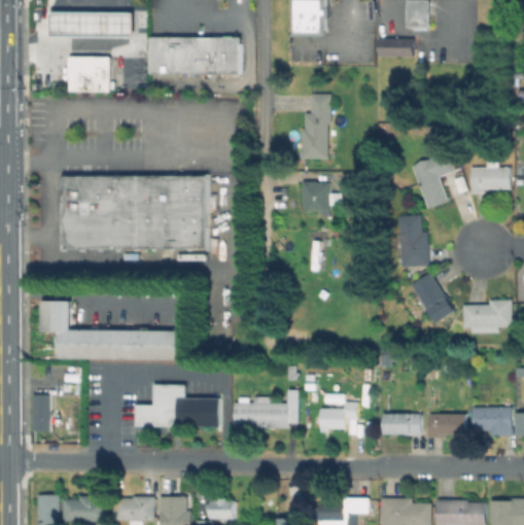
[(327,0),(327,31),(324,31),(324,36),(291,36),(291,0),(327,0)]
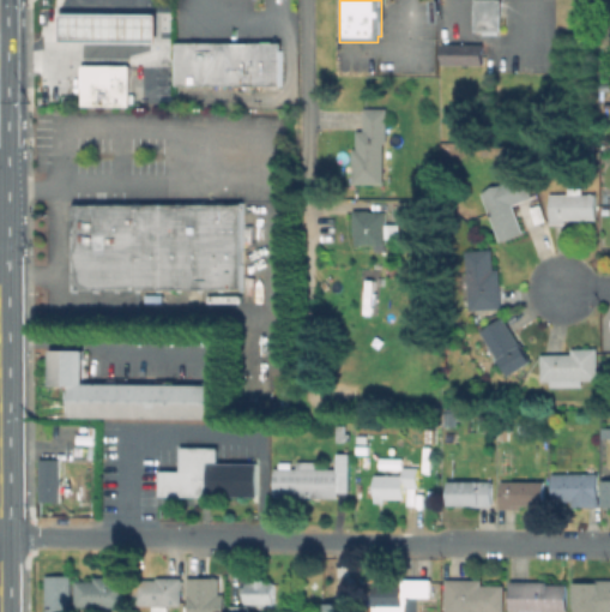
[(469,0),(469,34),(496,33),(496,0),(469,0)]
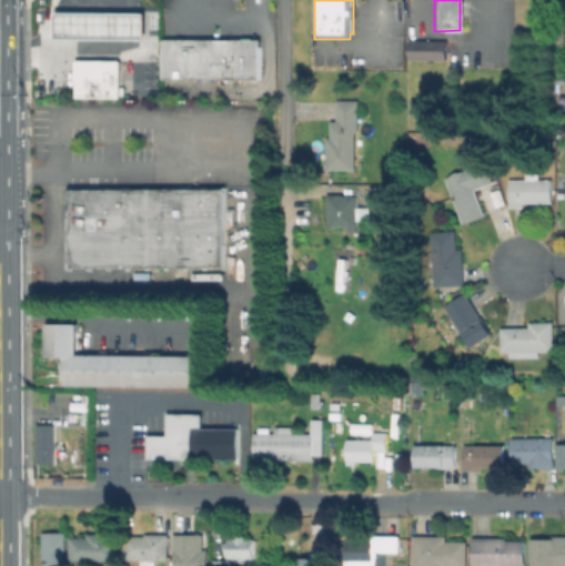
[(140,14),(140,39),(114,39),(52,39),(52,16),(140,14)]
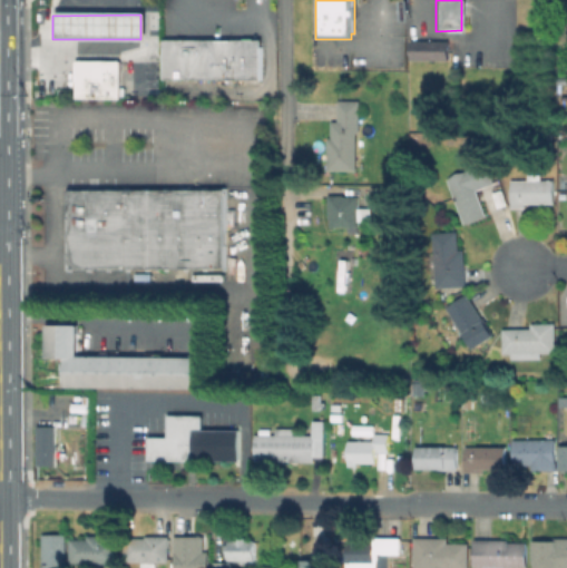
[(256,80),(159,81),(158,41),(255,40),(256,80)]
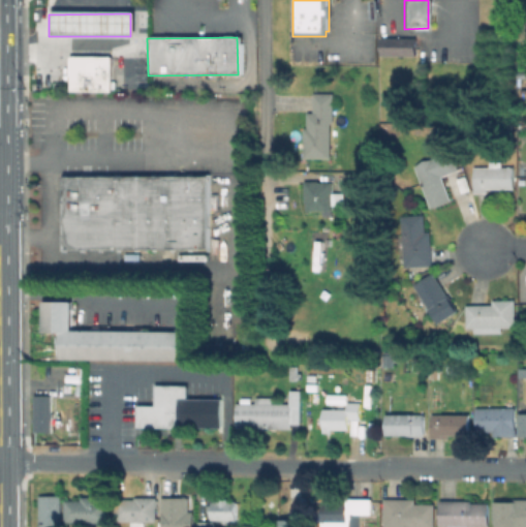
[(376,39),(376,57),(410,57),(410,39),(376,39)]
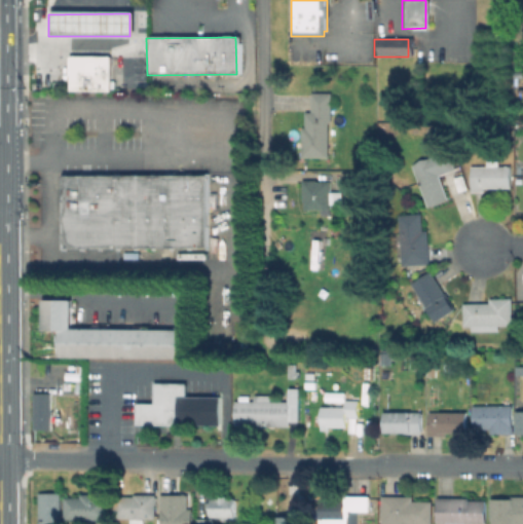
[(106,58),(106,91),(67,91),(67,59),(106,58)]
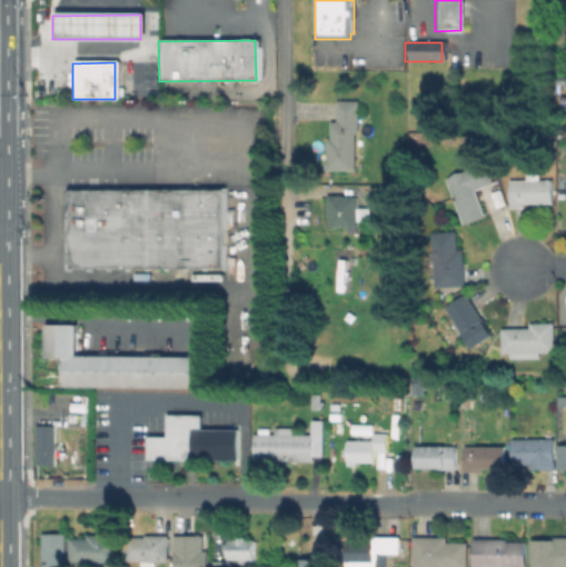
[(357,102),(357,135),(354,135),(354,172),(325,171),(325,139),(329,139),(329,123),(335,123),(335,102),(357,102)]
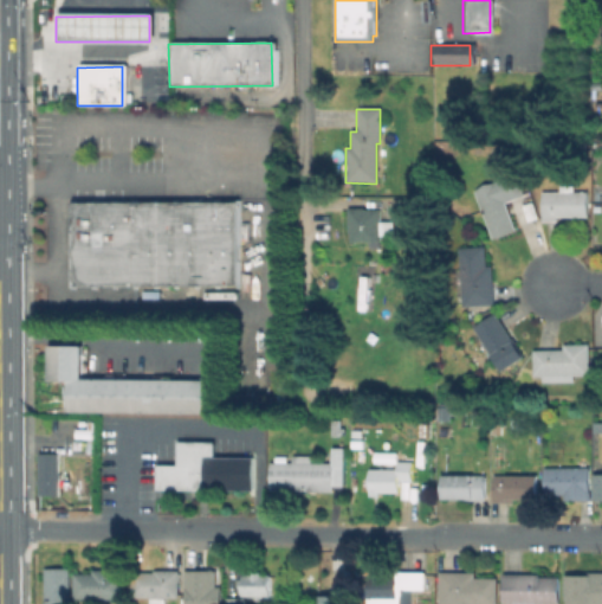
[(513,231),(491,239),(473,192),(493,185),(493,182),(516,174),(524,197),(504,204),(513,231)]
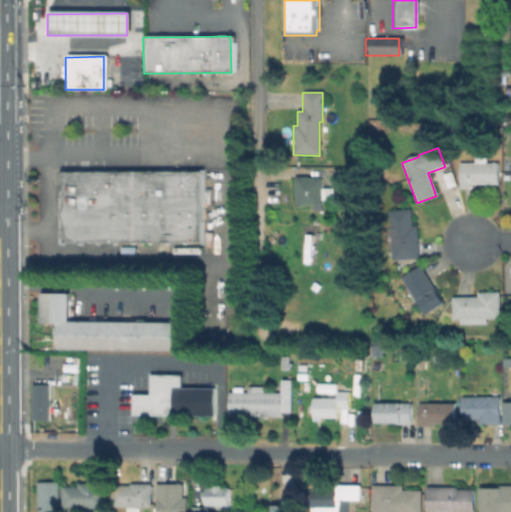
[(486,158),(486,164),(497,164),(497,185),(472,185),(472,189),(460,189),(459,164),(475,163),(475,159),(486,158)]
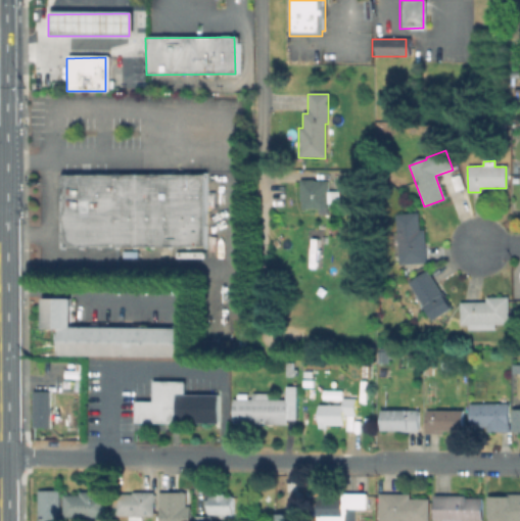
[(205,175),(205,247),(62,246),(62,175),(205,175)]
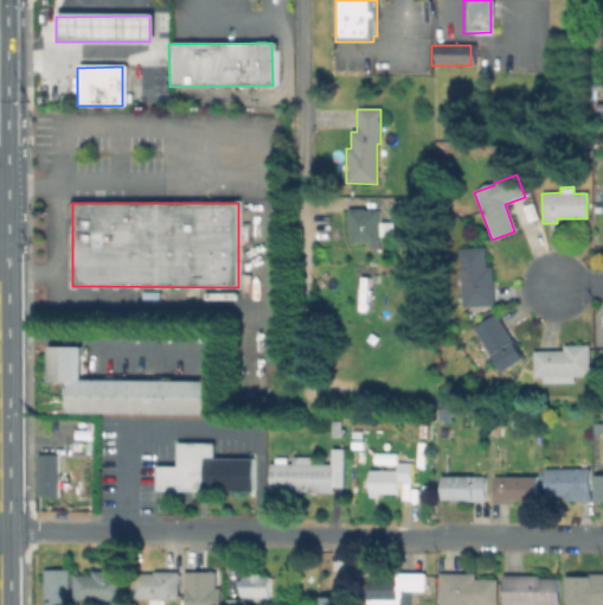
[(363,209),(363,211),(378,211),(378,223),(395,222),(395,239),(377,239),(377,249),(367,249),(367,243),(348,243),(348,234),(346,234),(346,210),(363,209)]
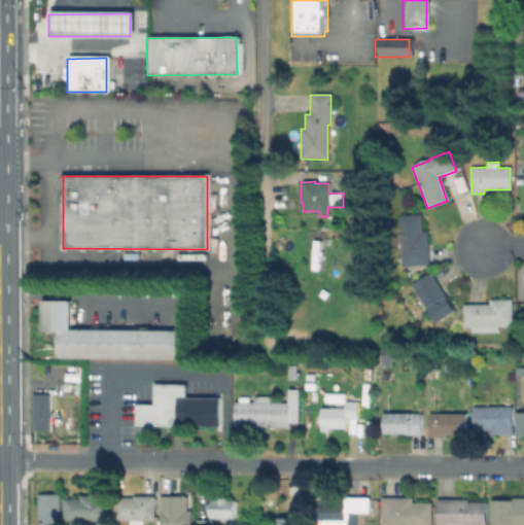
[(420,215),(421,232),(426,232),(428,266),(402,268),(397,217),(420,215)]
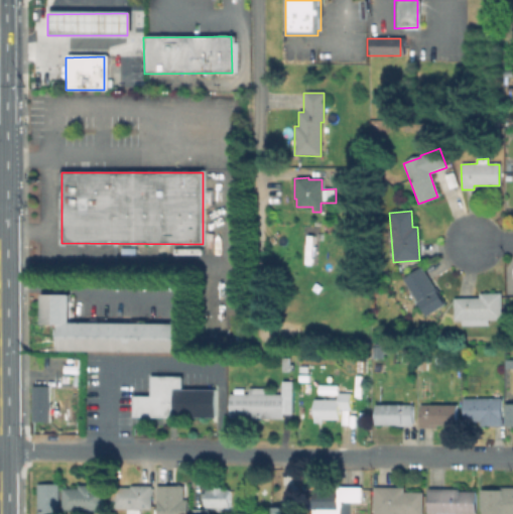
[(444,304),(426,316),(403,279),(421,267),(444,304)]
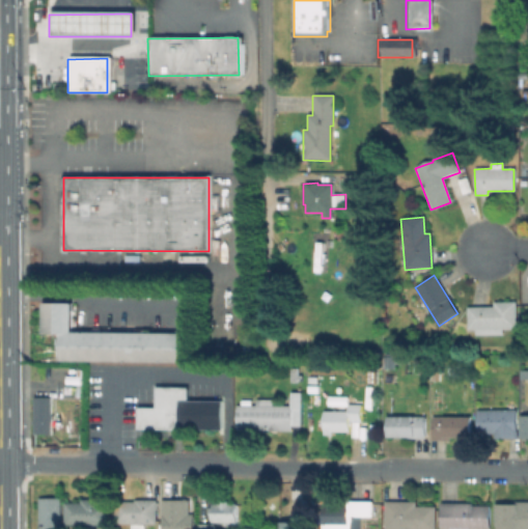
[(516,302),(516,329),(467,330),(466,307),(493,307),(493,302),(516,302)]
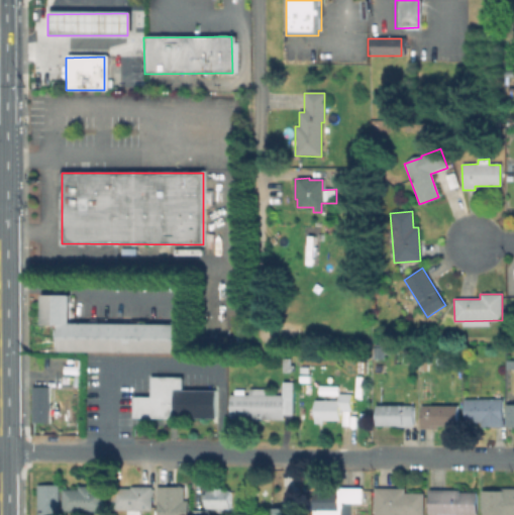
[(180,325),(180,352),(57,350),(58,325),(41,325),(41,295),(69,295),(69,324),(180,325)]
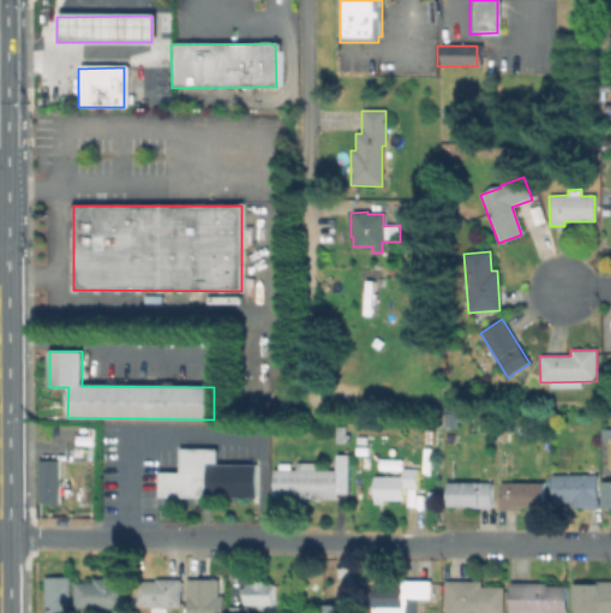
[(456,412),(456,429),(443,429),(443,412),(456,412)]
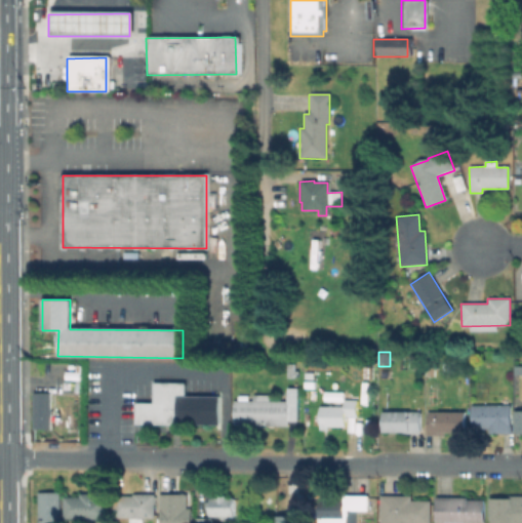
[(285,378),(285,363),(296,363),(296,378),(285,378)]
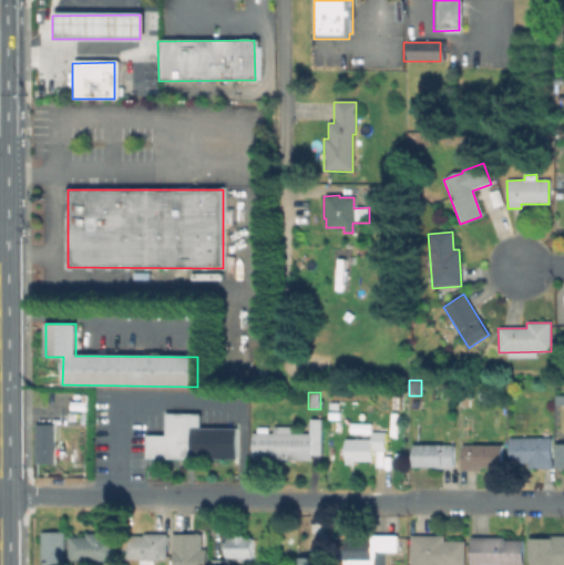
[(470,394),(469,407),(458,407),(459,393),(470,394)]
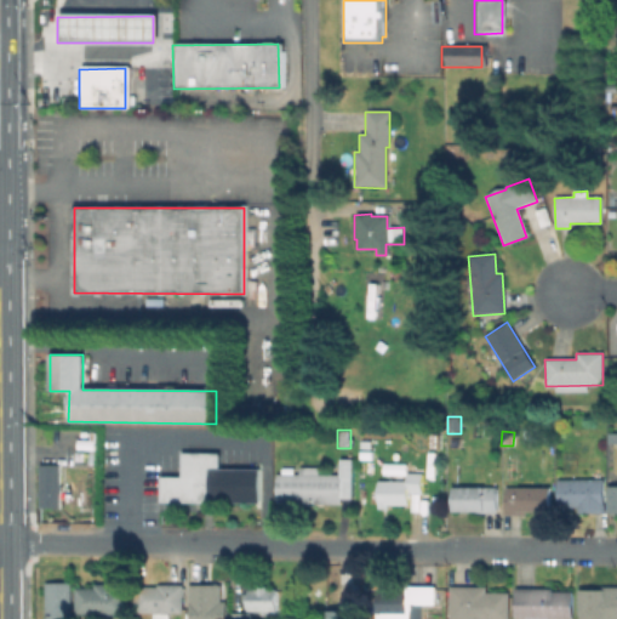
[(616,435),(616,447),(605,447),(605,435),(616,435)]
